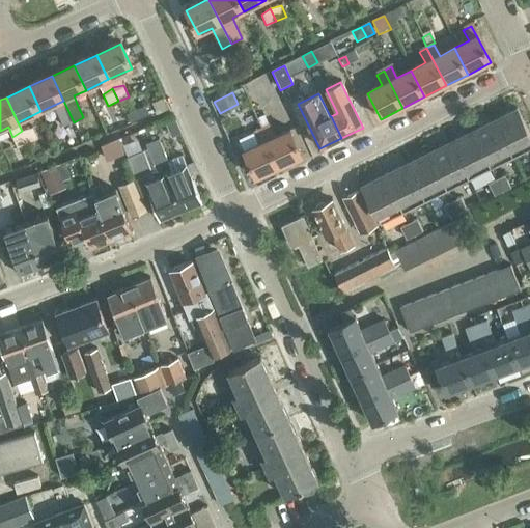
[(130,103),(127,98),(119,101),(122,106),(130,103)]
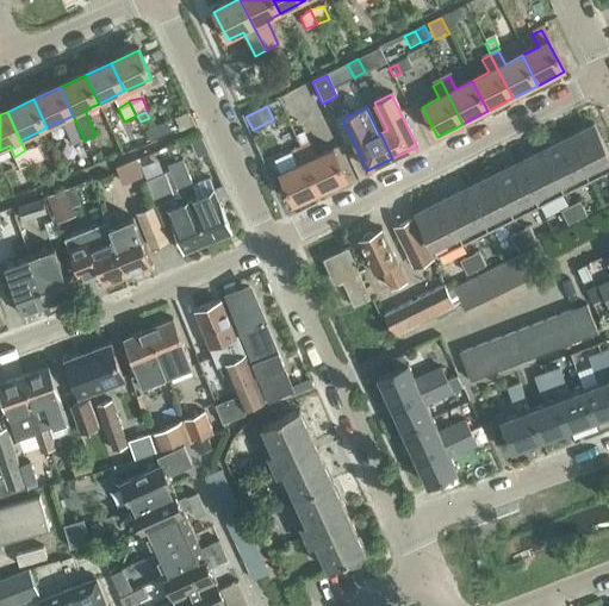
[(166,124),(155,129),(160,138),(171,133),(166,124)]
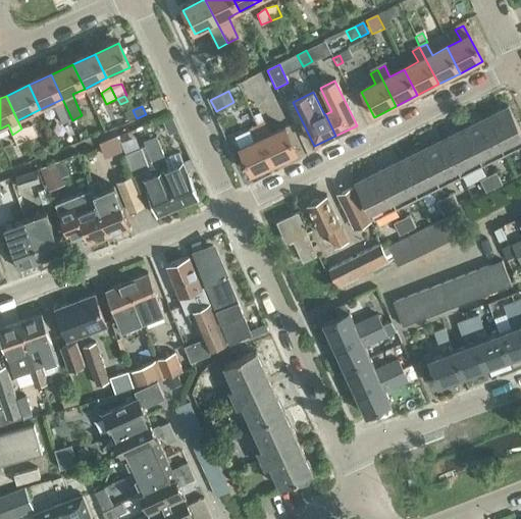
[(66,107),(57,113),(61,124),(72,120),(66,107)]
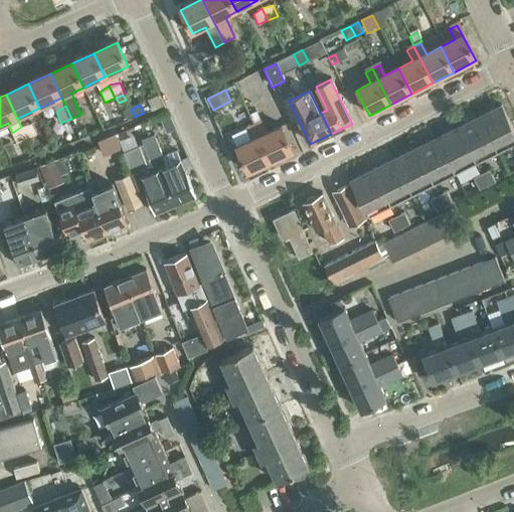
[(479,118),(497,155),(513,146),(513,134),(501,107),(479,118)]
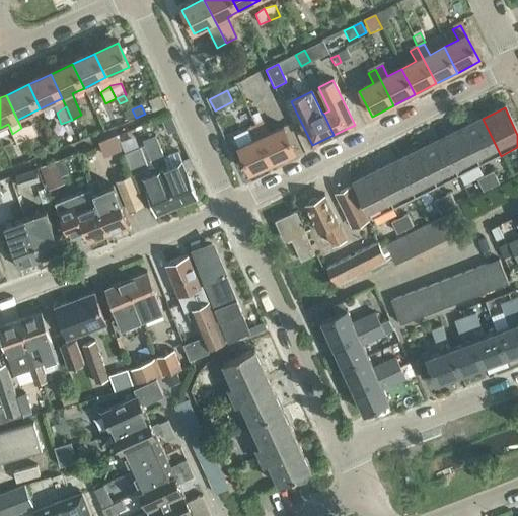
[(461,130),(479,166),(501,156),(483,119),(461,130)]
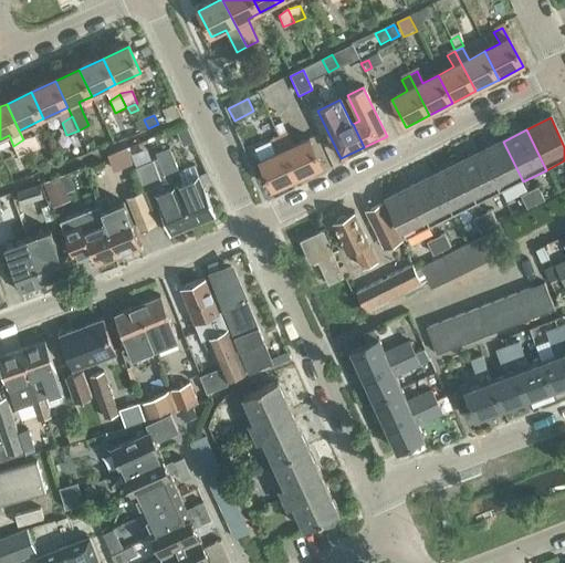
[(286,135),(279,139),(297,179),(322,168),(309,141),(293,148),(286,135)]
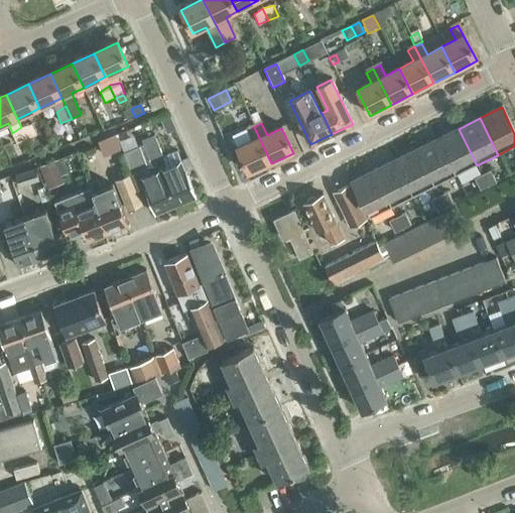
[(31,124),(21,127),(27,139),(37,135),(31,124)]
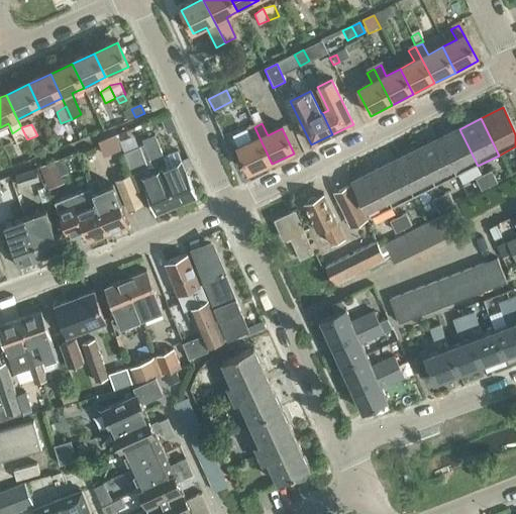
[(21,127),(12,133),(16,144),(27,139),(21,127)]
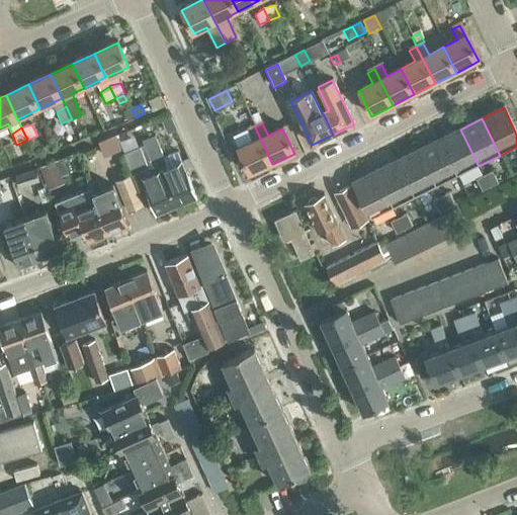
[(255,127),(233,138),(250,175),(272,164),(255,127)]
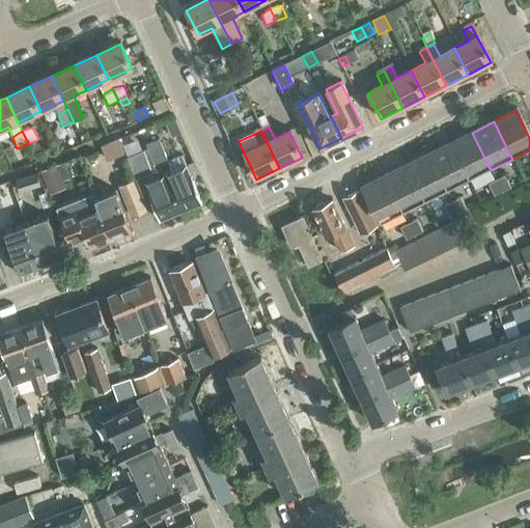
[(449,143),(469,182),(491,170),(472,133),(449,143)]
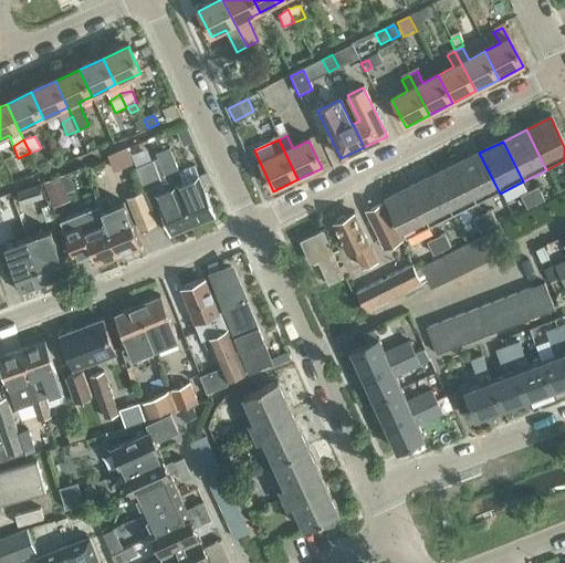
[(126,149),(107,157),(110,162),(113,169),(131,162),(127,154),(126,149)]
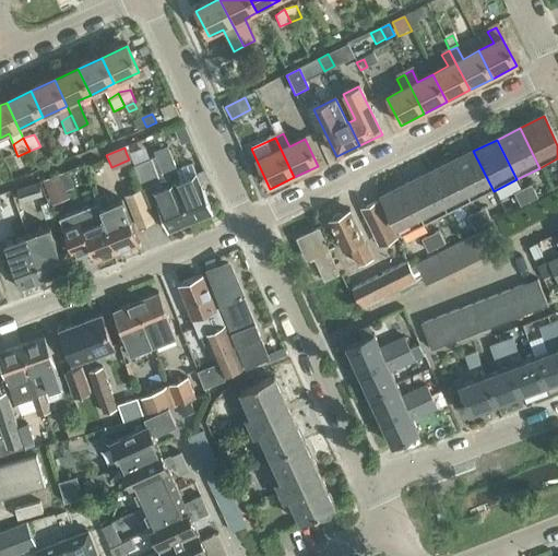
[(167,148),(153,154),(155,158),(163,175),(176,169),(167,148)]
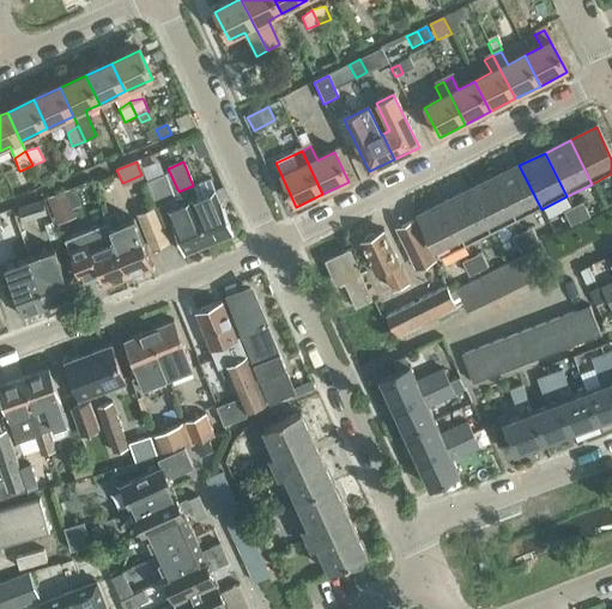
[(494,178),(516,221),(541,209),(519,165),(494,178)]
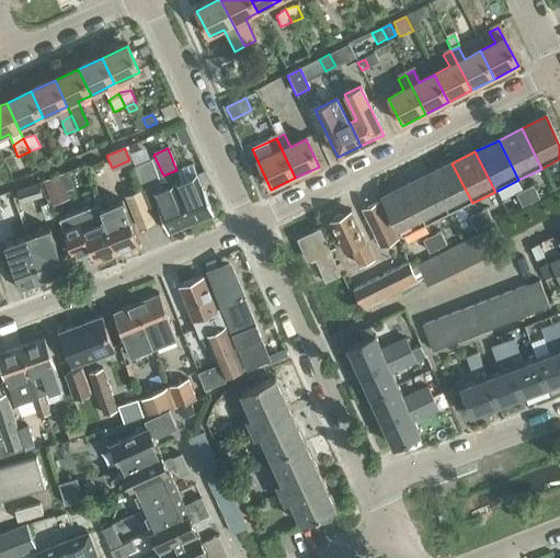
[(151,161),(134,169),(150,209),(157,206),(169,235),(191,226),(179,196),(174,186),(168,189),(163,175),(156,159),(151,161)]
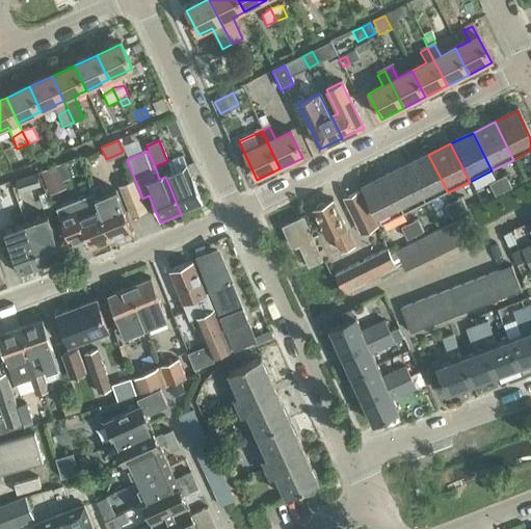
[(167,161),(155,166),(159,179),(165,177),(169,186),(181,214),(203,205),(191,178),(186,166),(182,155),(167,161)]
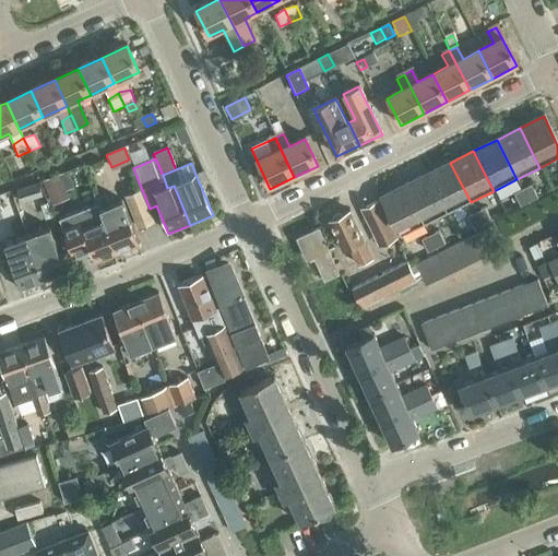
[(427,174),(447,214),(471,202),(450,163),(427,174)]
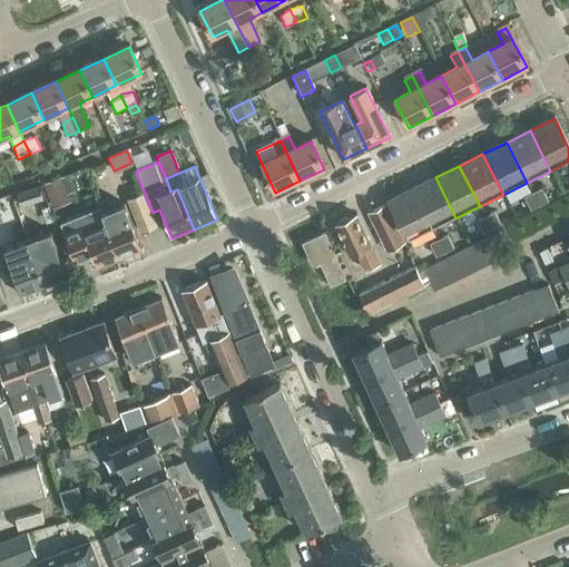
[(412,188),(432,230),(455,218),(435,177),(412,188)]
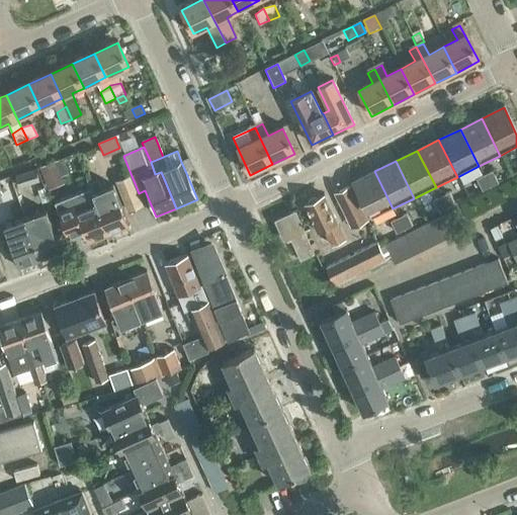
[(54,164),(39,170),(47,188),(61,182),(54,164)]
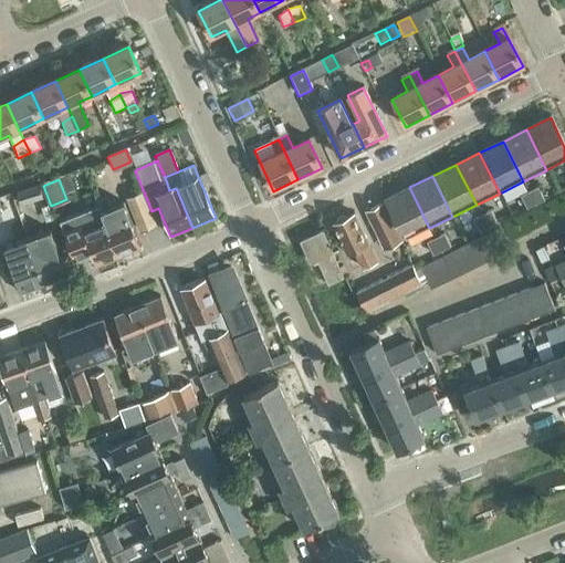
[(43,199),(39,186),(18,193),(21,206),(43,199)]
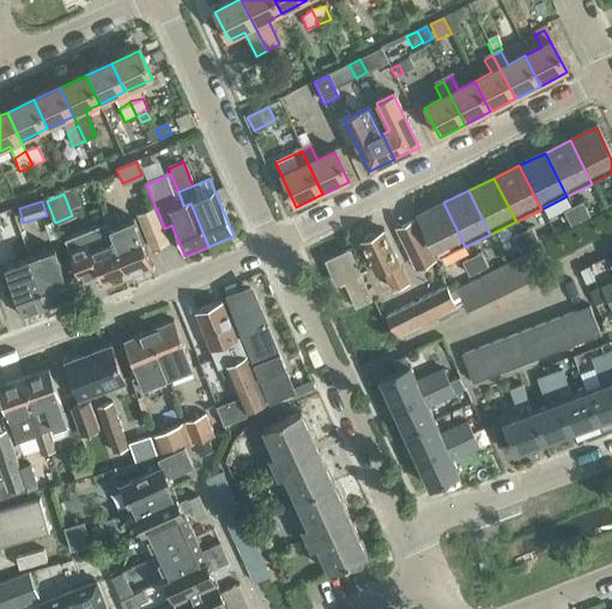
[(417,215),(438,260),(465,247),(443,202),(417,215)]
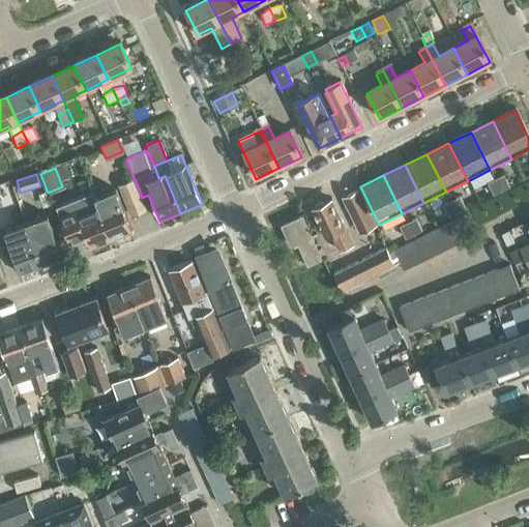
[(503,177),(495,181),(501,194),(509,189),(503,177)]
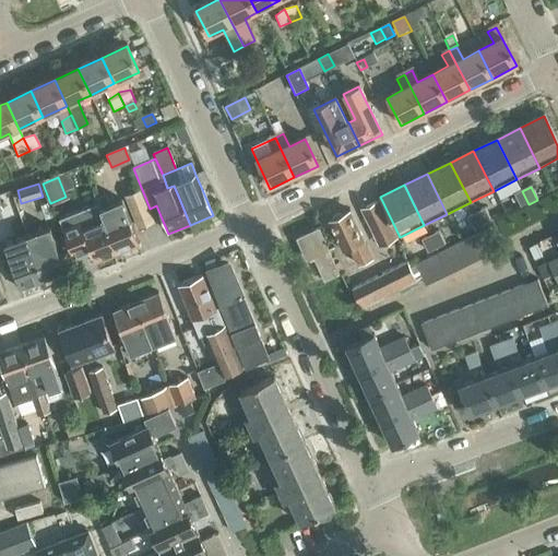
[(123,197),(137,228),(153,222),(141,190),(123,197)]
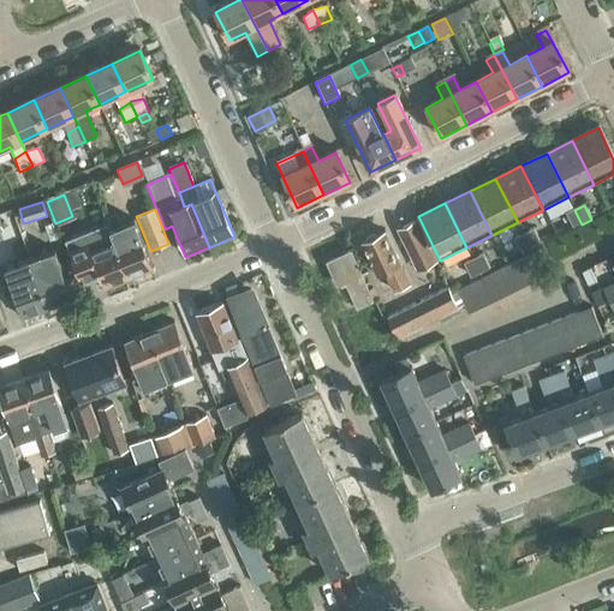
[(574,210),(565,215),(572,229),(582,225),(574,210)]
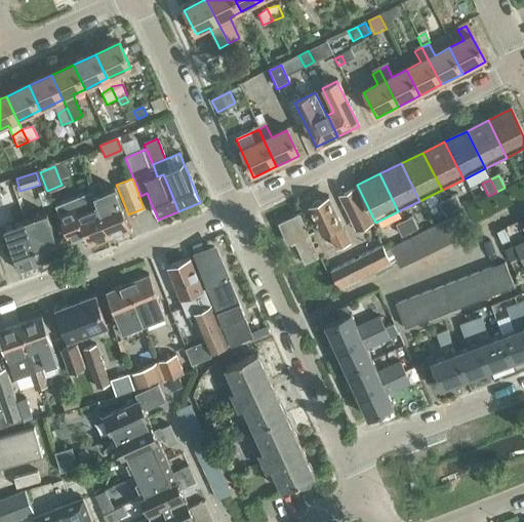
[(101,184),(89,189),(90,193),(91,193),(111,238),(131,230),(119,200),(115,189),(105,193),(101,184)]
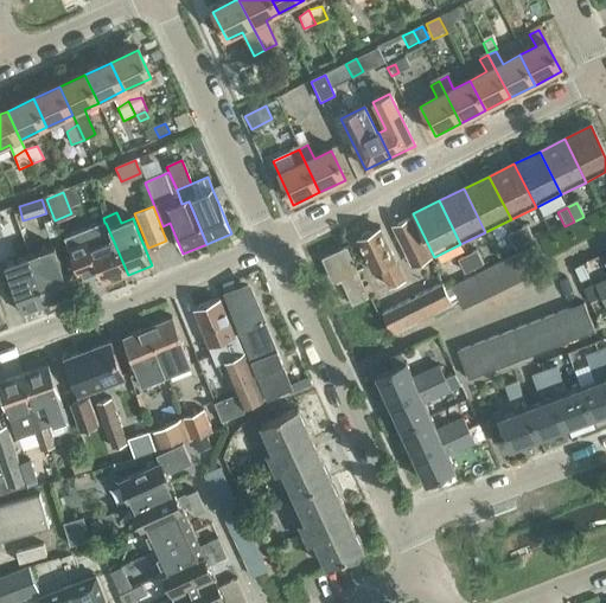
[(410,220),(393,229),(412,268),(429,260),(410,220)]
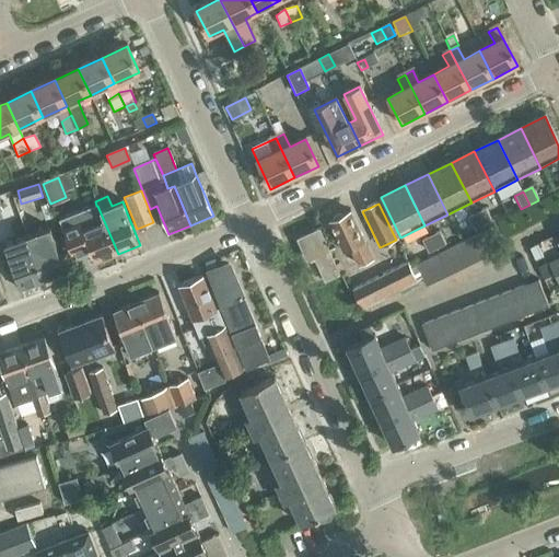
[(48,206),(42,209),(47,223),(55,221),(48,206)]
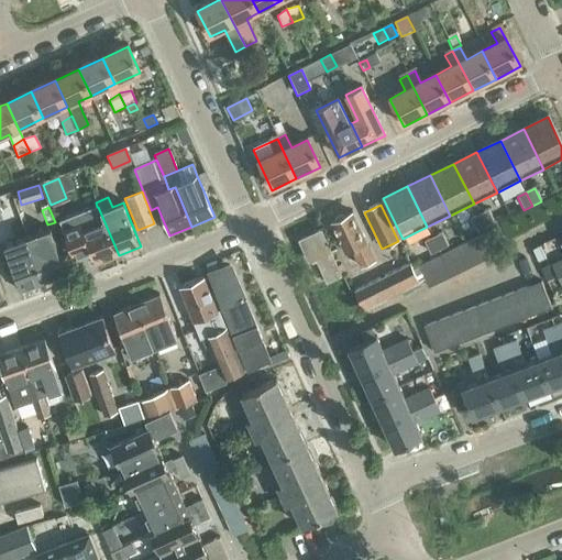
[(97,207),(59,223),(75,260),(91,253),(96,265),(119,255),(98,207),(97,207)]
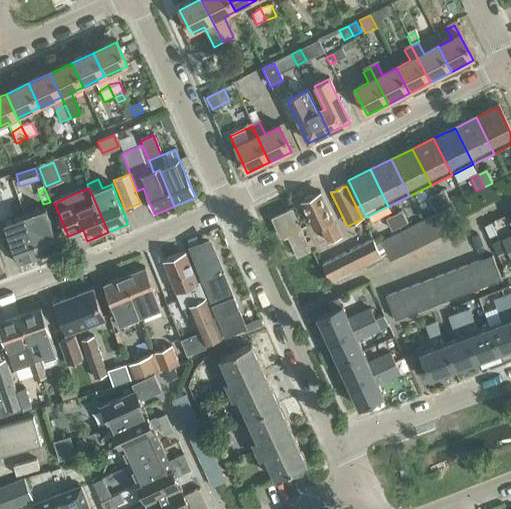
[(444,191),(435,195),(441,207),(450,203),(444,191)]
